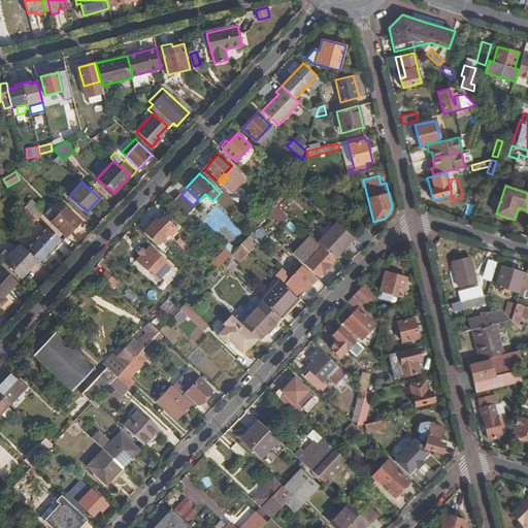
[(180,194),(174,200),(188,212),(194,206),(182,195),(180,194)]
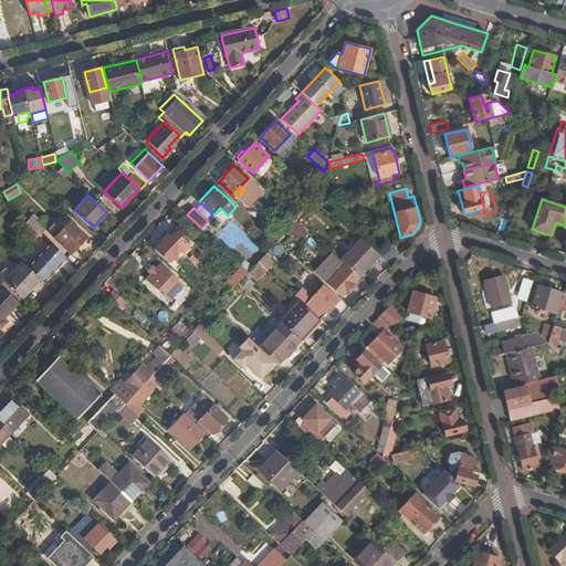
[(33,216),(28,221),(41,233),(46,227),(33,216)]
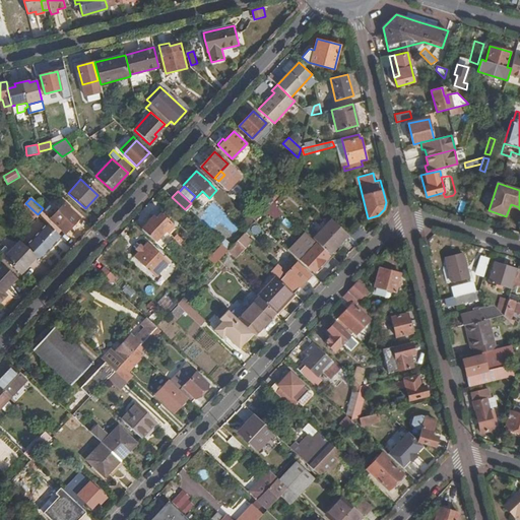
[(272,202),(265,212),(276,220),(283,211),(272,202)]
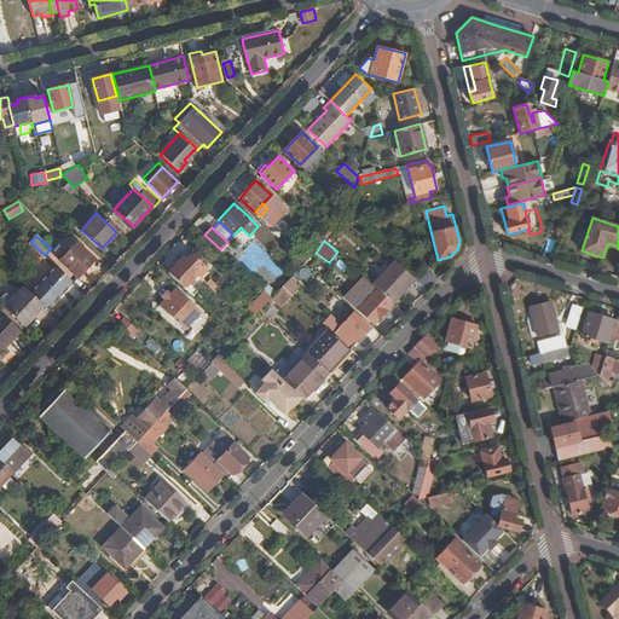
[(94,258),(77,242),(61,261),(77,277),(94,258)]
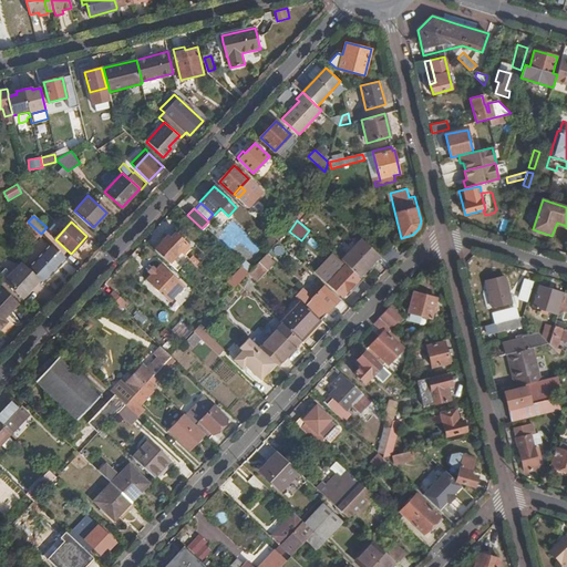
[(168,235),(155,249),(177,270),(188,258),(184,253),(189,246),(175,233),(171,237),(168,235)]
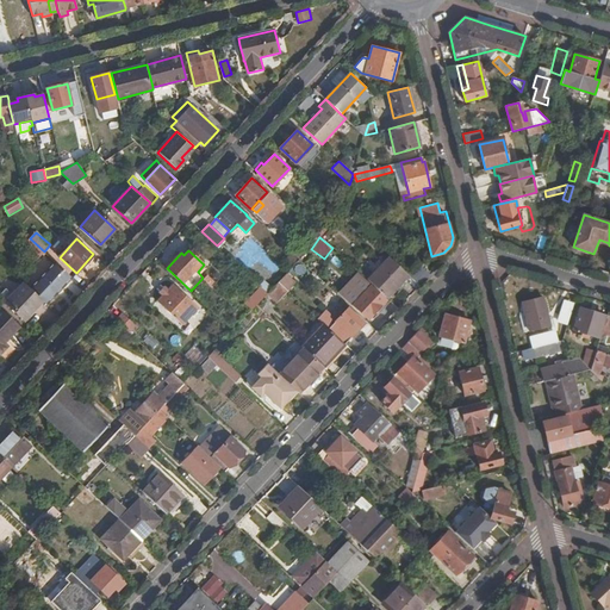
[(388,256),(367,279),(372,284),(380,291),(387,298),(409,275),(388,256)]
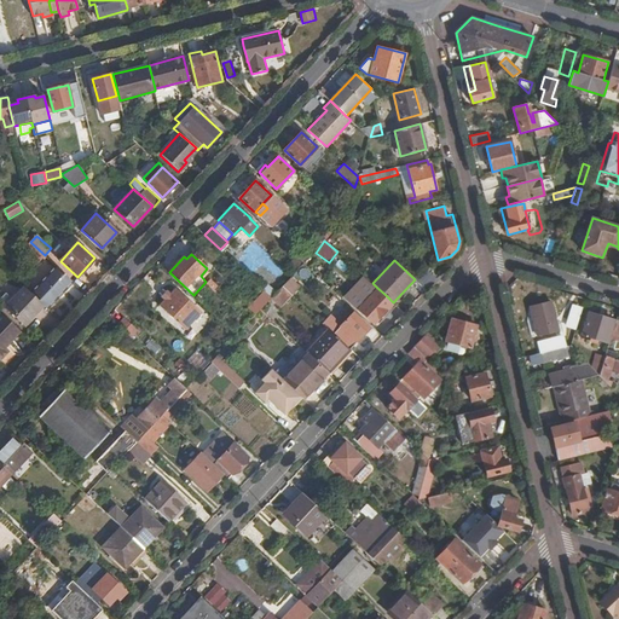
[(44,305),(48,310),(73,282),(55,265),(46,273),(51,277),(42,287),(39,283),(30,293),(44,305)]
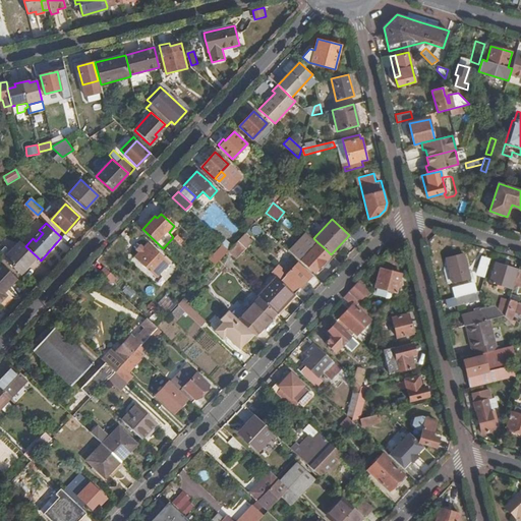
[(39,230),(33,238),(36,241),(43,233),(39,230)]
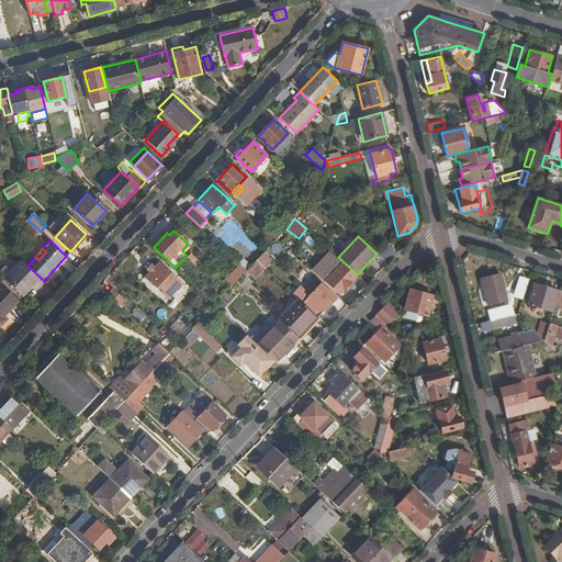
[(263,253),(257,260),(265,268),(272,259),(263,253)]
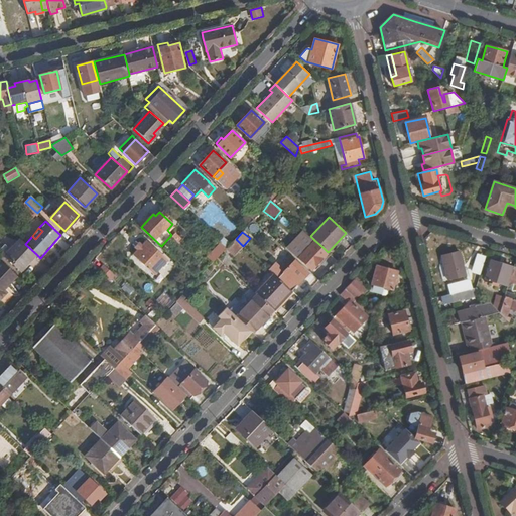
[(25,244),(20,239),(4,256),(17,269),(26,259),(28,262),(36,254),(25,244)]
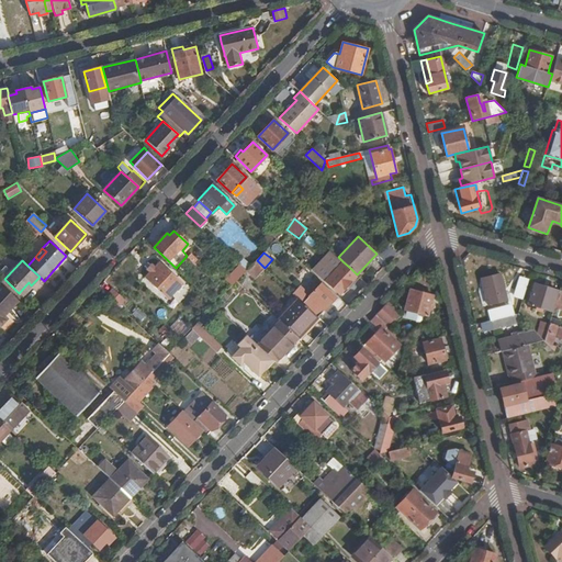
[(247,270),(246,271),(254,279),(265,268),(257,260),(247,270)]
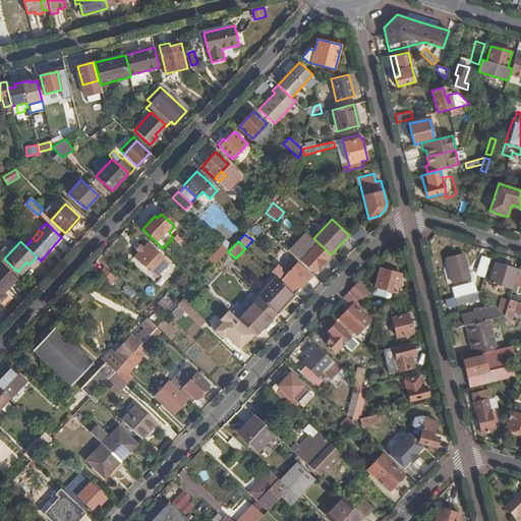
[(325,248),(317,242),(301,259),(314,272),(329,255),(323,250),(325,248)]
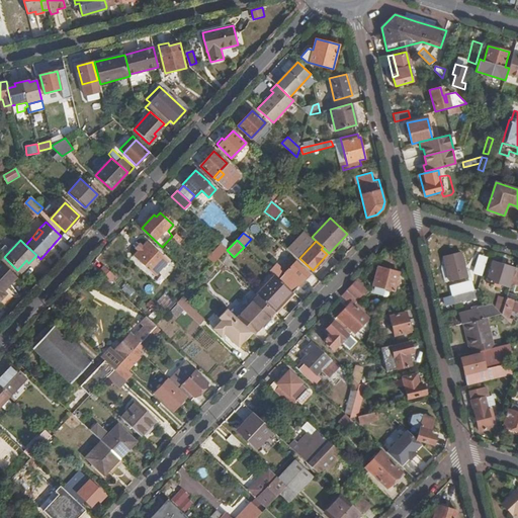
[(167,261),(146,242),(133,255),(154,275),(167,261)]
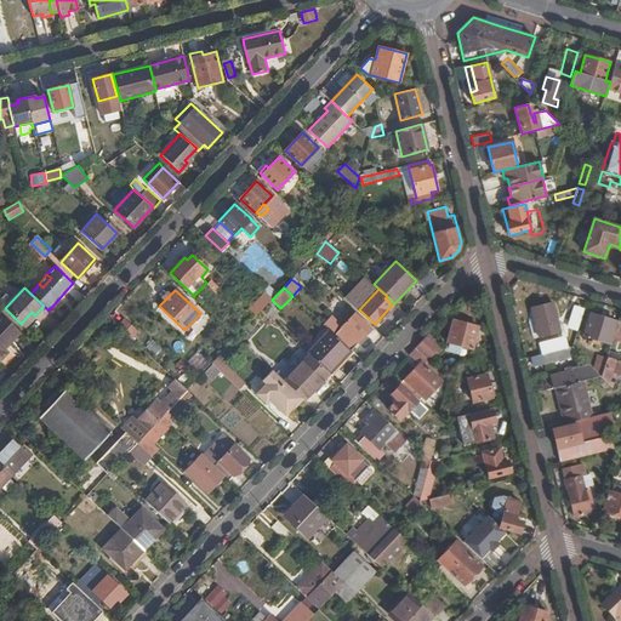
[(262,305),(265,307),(272,300),(273,298),(263,290),(260,295),(266,301),(262,305)]
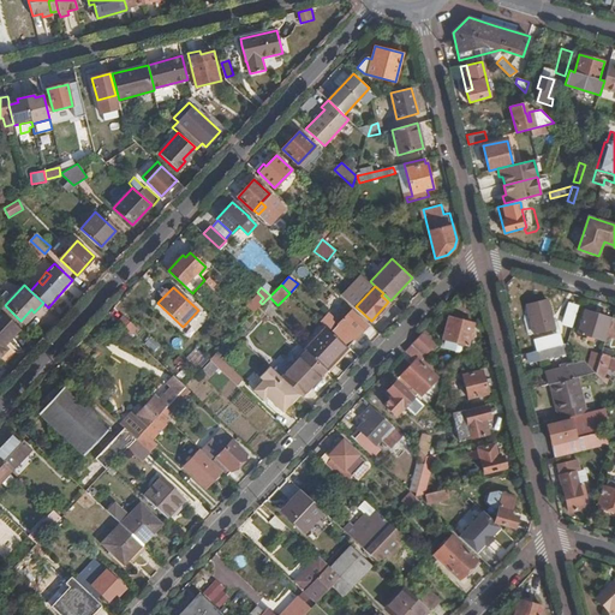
[(548,299),(530,304),(533,317),(530,318),(533,334),(555,329),(548,299)]
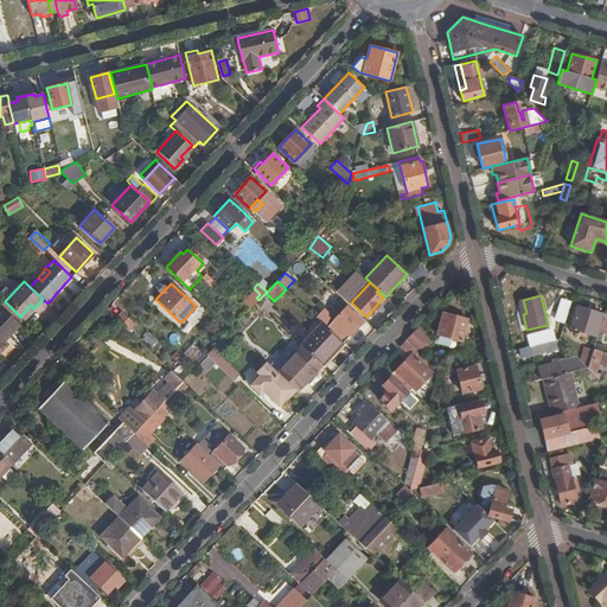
[(566,324),(573,300),(563,298),(556,321),(566,324)]
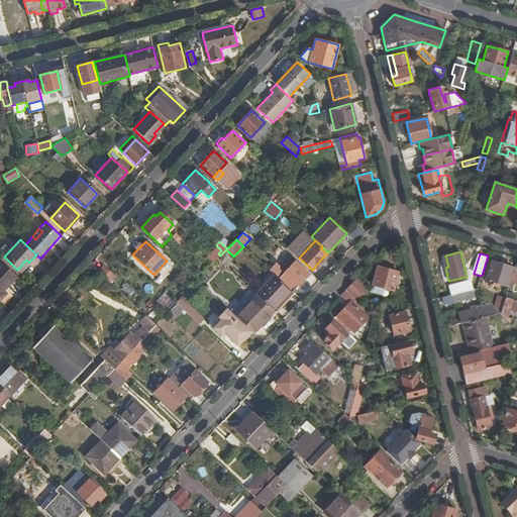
[(222,263),(218,259),(212,264),(217,269),(222,263)]
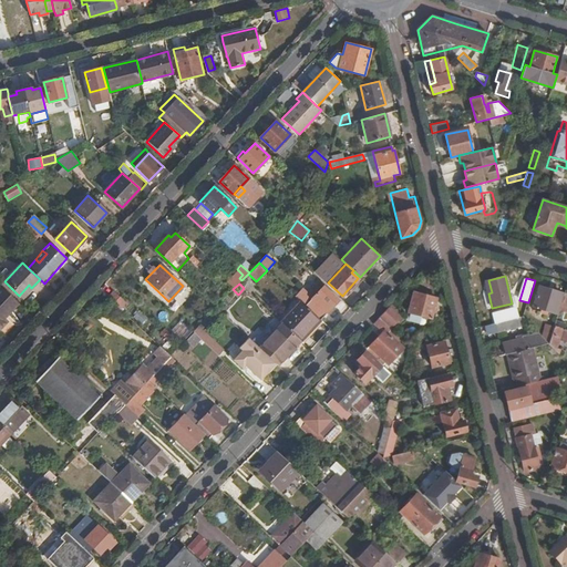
[(29,285),(19,296),(22,298),(31,288),(29,285)]
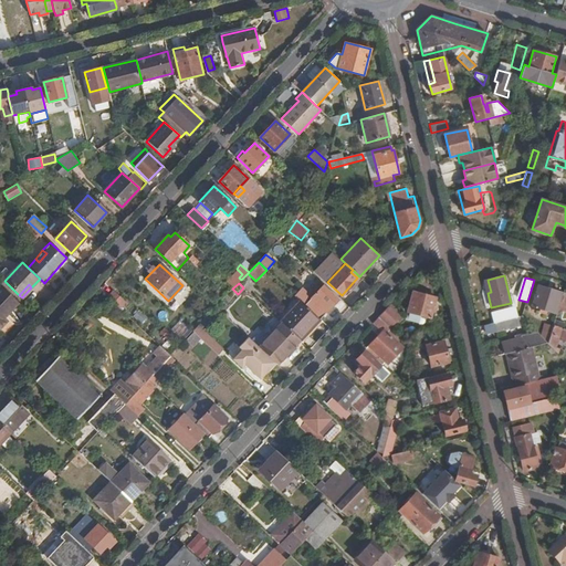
[(301,289),(294,295),(300,301),(304,304),(320,320),(338,300),(332,293),(333,292),(324,284),(311,297),(301,289)]
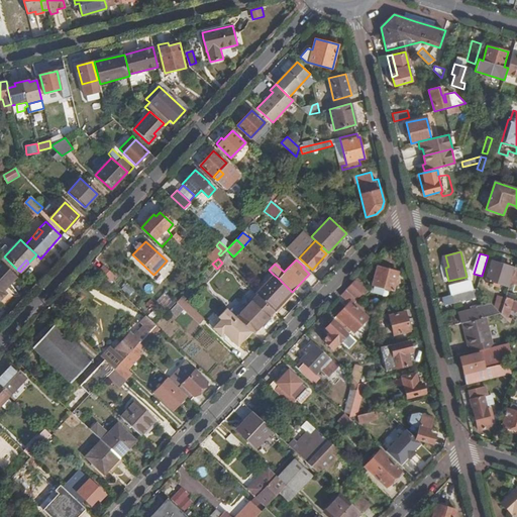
[(506,294),(511,278),(514,268),(492,261),(486,280),(503,285),(500,295),(498,295),(494,307),(500,314),(506,294)]
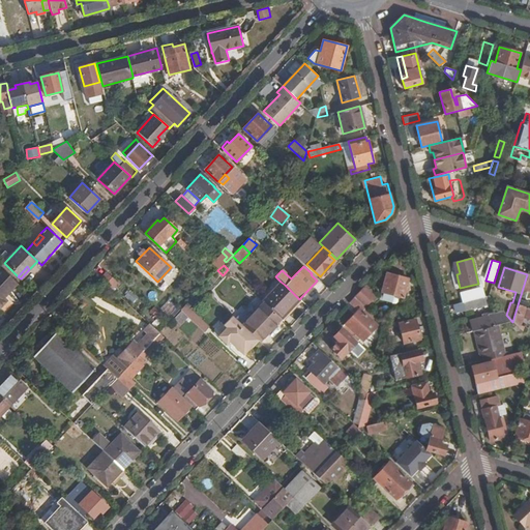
[(0,268),(0,306),(7,299),(3,296),(17,282),(1,268),(0,268)]
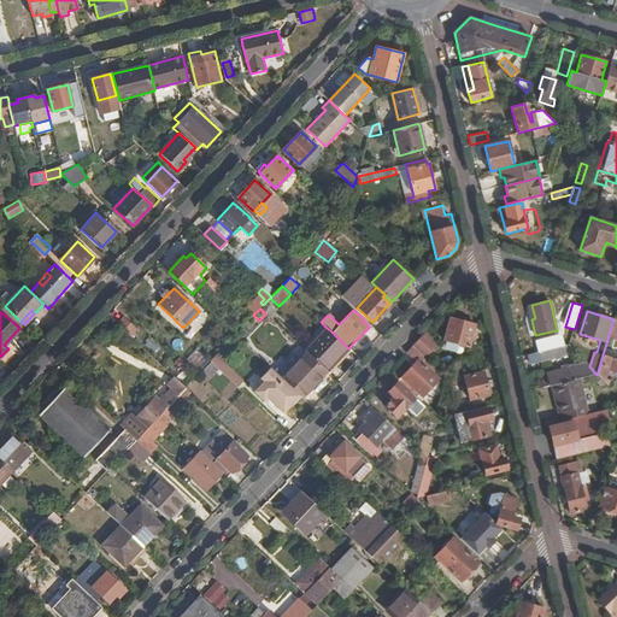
[(259,321),(253,315),(235,334),(241,340),(259,321)]
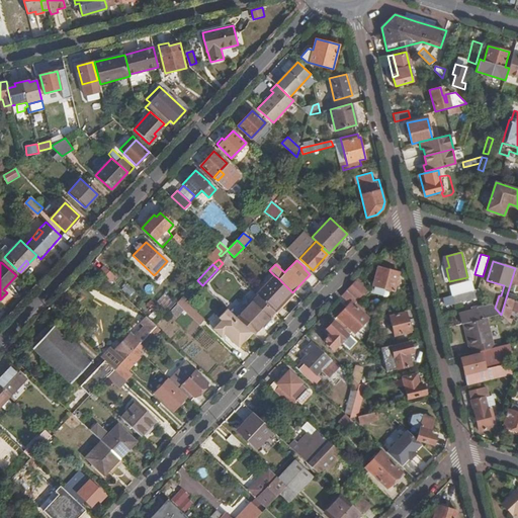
[(103,265),(97,271),(109,282),(115,276),(103,265)]
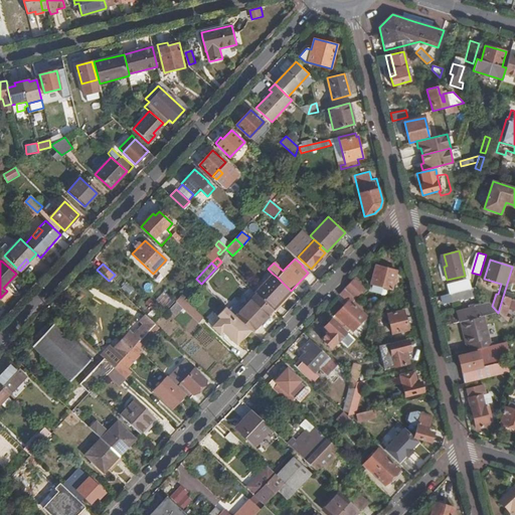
[(397,271),(375,265),(370,283),(392,289),(397,271)]
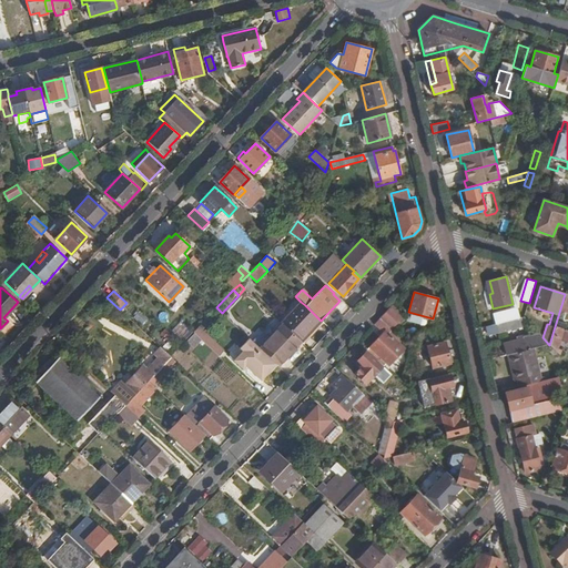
[(301,302),(281,323),(282,324),(298,340),(301,342),(321,321),(305,305),(301,302)]
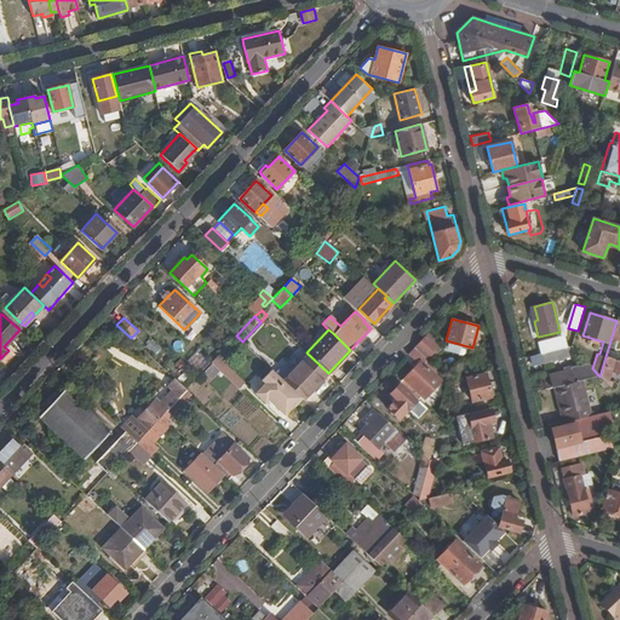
[(426,333),(420,339),(414,346),(424,356),(428,360),(440,346),(426,333)]
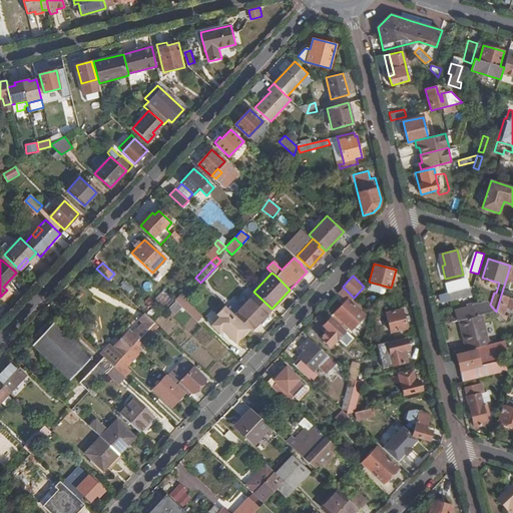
[(471,287),(473,287),(472,284),(469,285),(467,278),(456,281),(456,283),(446,285),(448,293),(471,287)]
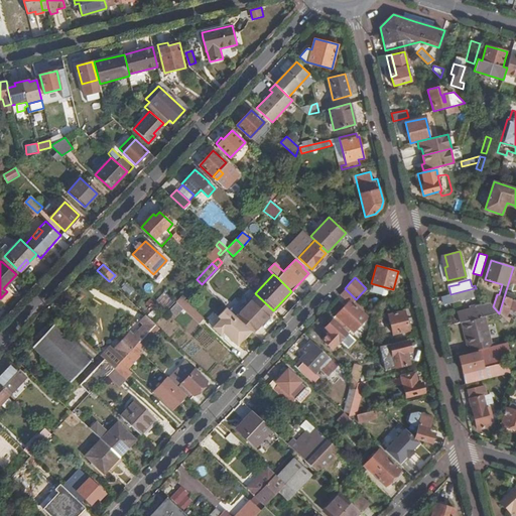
[(345,288),(339,294),(346,300),(343,303),(345,305),(336,315),(337,315),(353,331),(366,315),(363,311),(366,308),(356,299),(353,296),(345,288)]
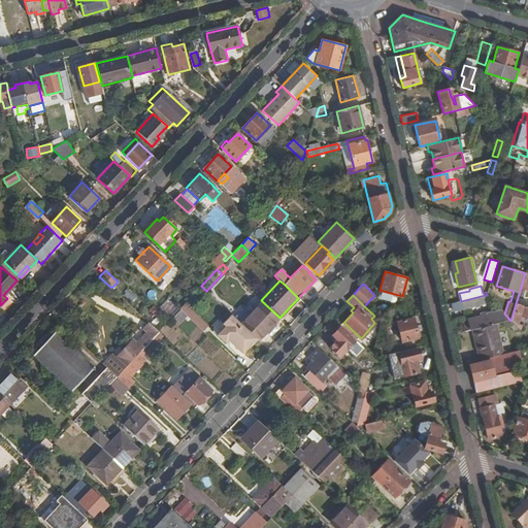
[(487,303),(485,295),(461,301),(463,309),(474,306),(487,303)]
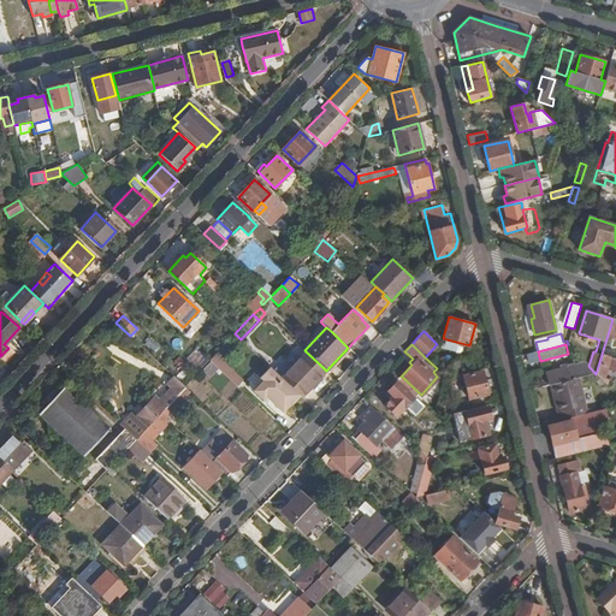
[(348,348),(326,371),(329,373),(350,350),(348,348)]
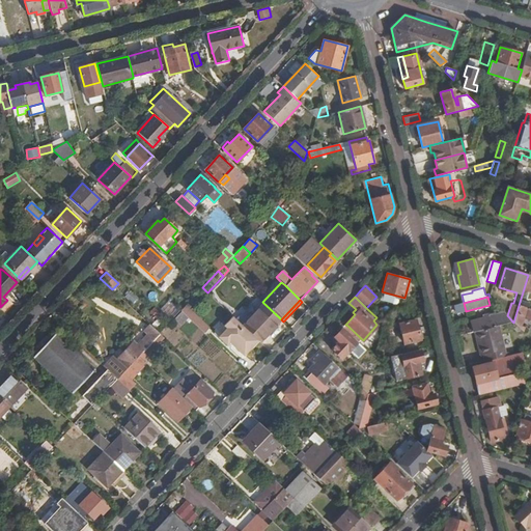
[(513,323),(509,324),(520,334),(523,331),(525,333),(526,327),(523,326),(529,305),(520,302),(513,323)]
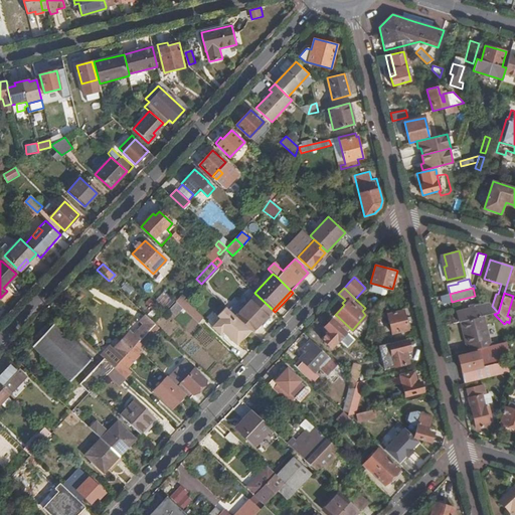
[(235,316),(250,330),(251,331),(266,317),(264,316),(271,308),(255,294),(235,316)]
